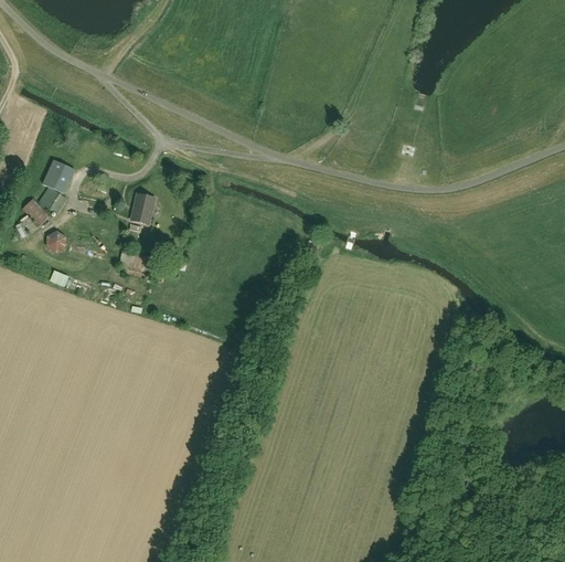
[(53,159),(43,182),(63,191),(74,168),(53,159)]
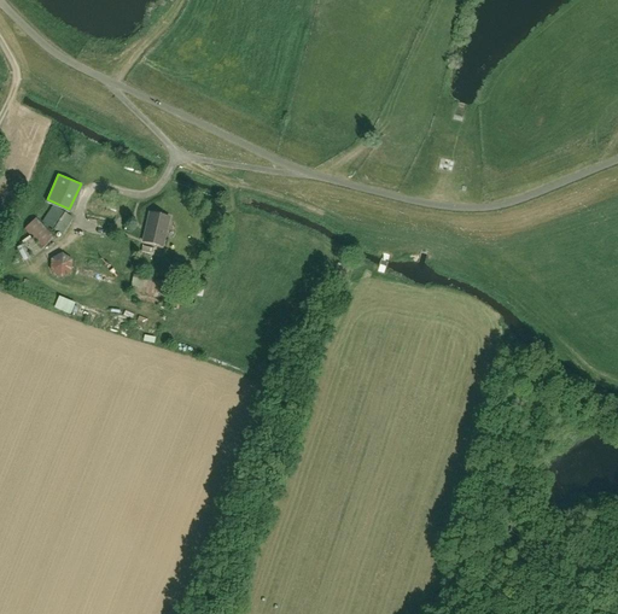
[(60,233),(73,215),(53,203),(41,220),(60,233)]
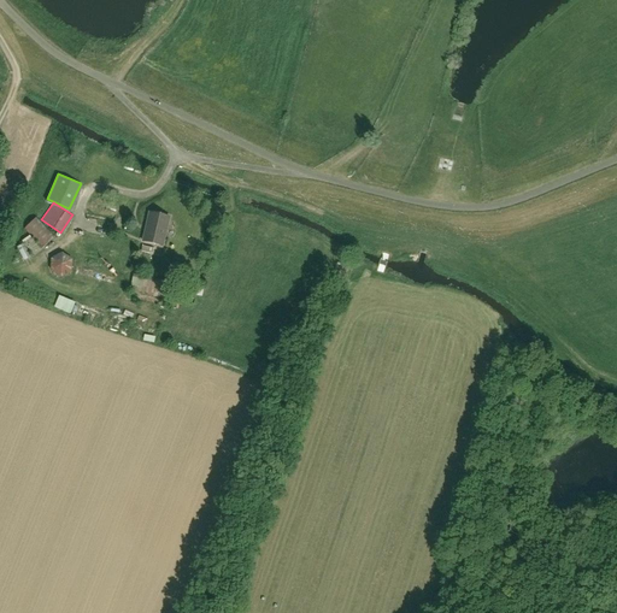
[(169,214),(150,210),(144,239),(162,243),(169,214)]
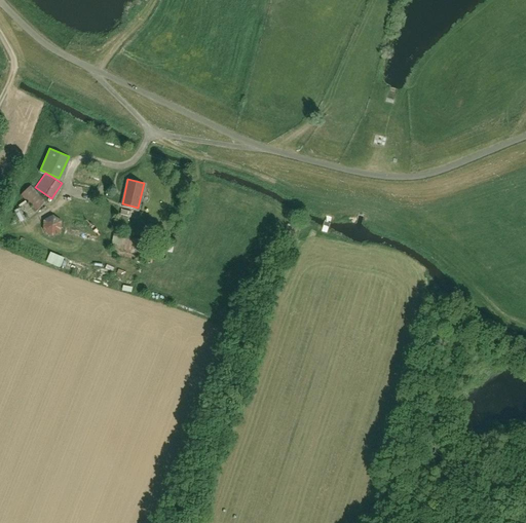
[(46,199),(31,183),(22,192),(37,209),(46,199)]
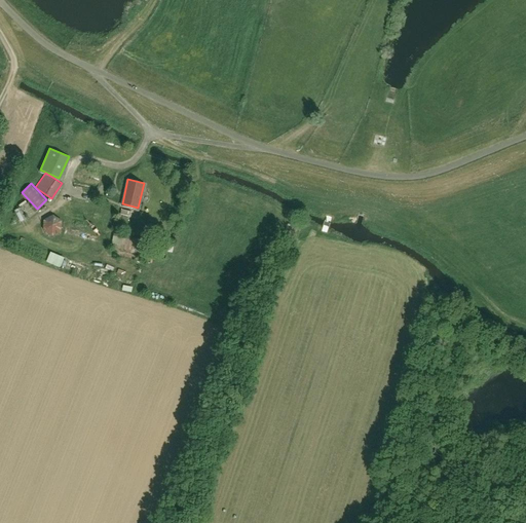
[(35,212),(25,198),(19,203),(21,206),(13,209),(20,220),(27,216),(28,217),(35,212)]
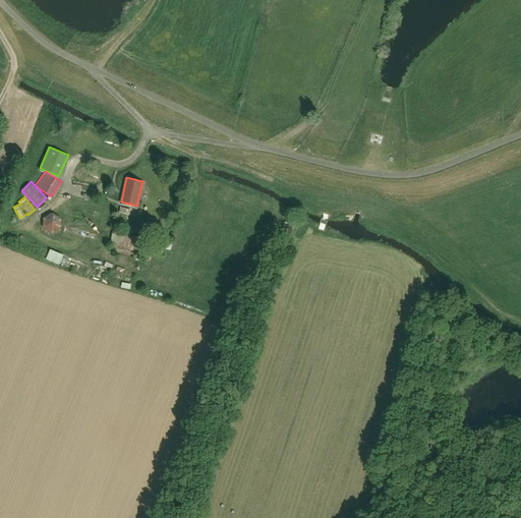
[(56,231),(56,214),(42,214),(42,231),(56,231)]
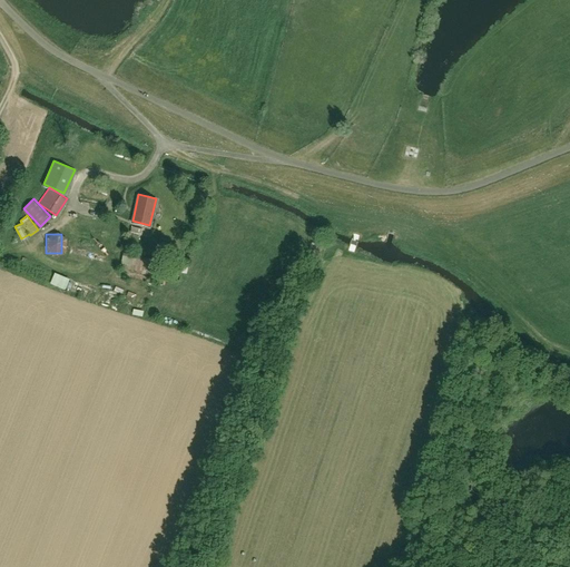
[(165,258),(124,251),(119,267),(160,275),(165,258)]
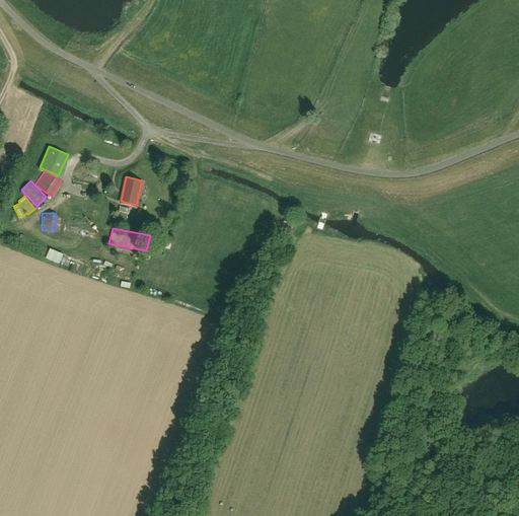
[(166,246),(168,238),(157,236),(155,244),(166,246)]
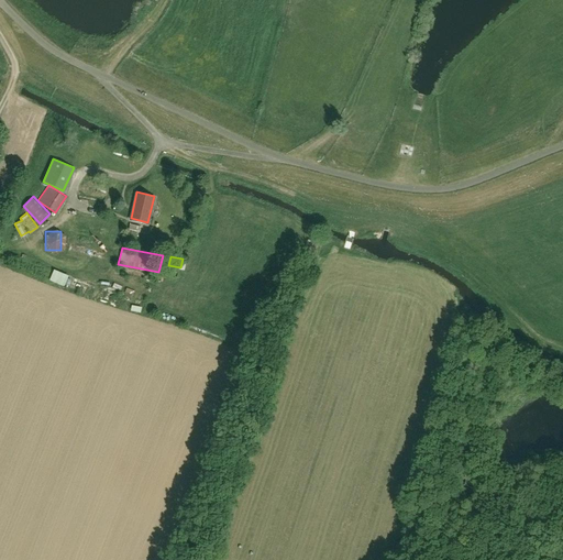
[(51,268),(47,280),(63,285),(66,274),(51,268)]
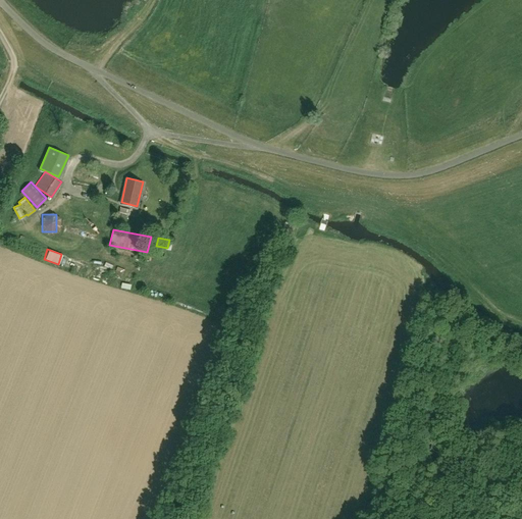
[(94,275),(104,272),(102,265),(92,267),(94,275)]
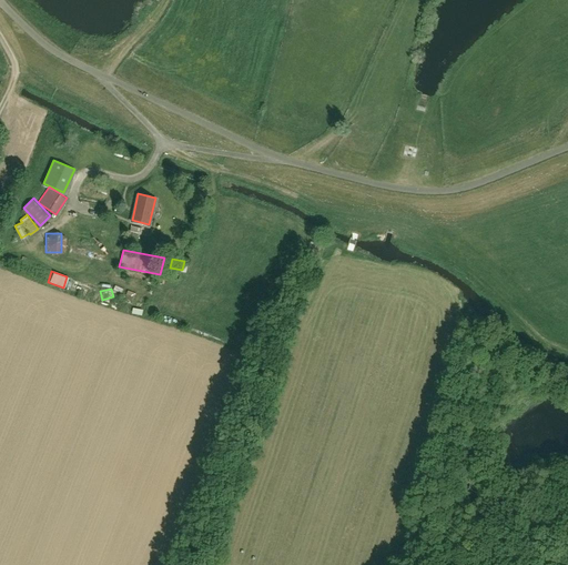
All buildings are outlined.
